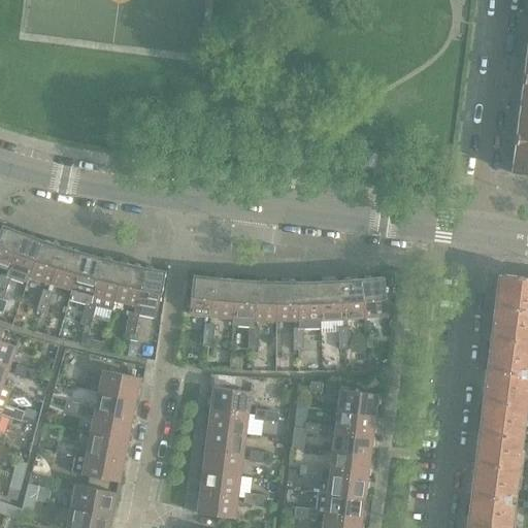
[(527,111),(520,110),(512,174),(527,176),(527,111)]
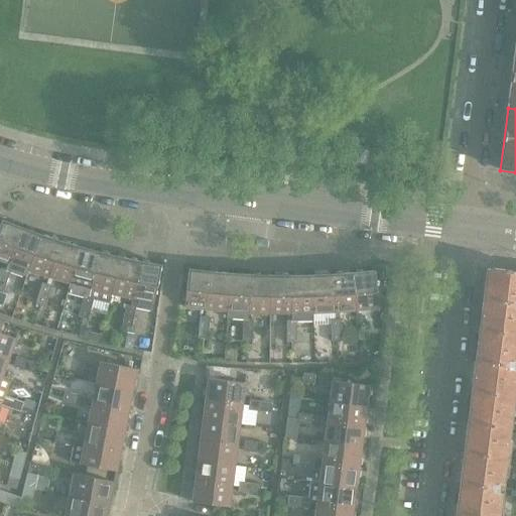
[(367,151),(357,150),(355,163),(366,164),(367,151)]
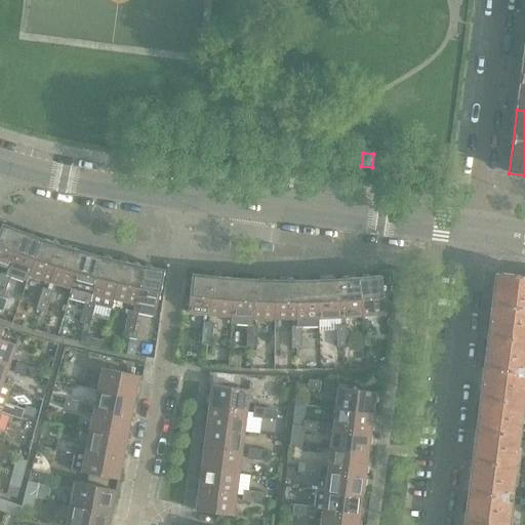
[(0,229),(0,265),(8,269),(22,233),(2,226),(0,229)]
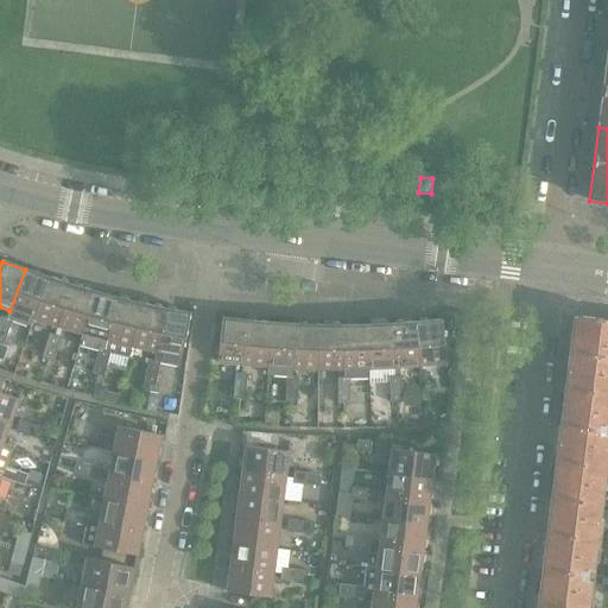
[(25,270),(10,311),(7,320),(12,322),(26,328),(32,325),(33,320),(48,278),(25,270)]
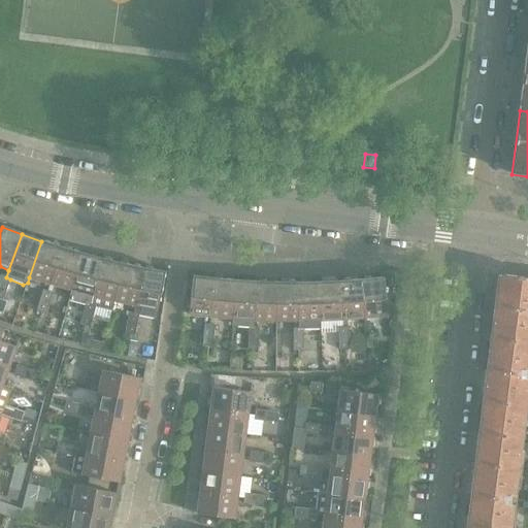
[(62,248),(41,241),(29,277),(51,285),(62,248)]
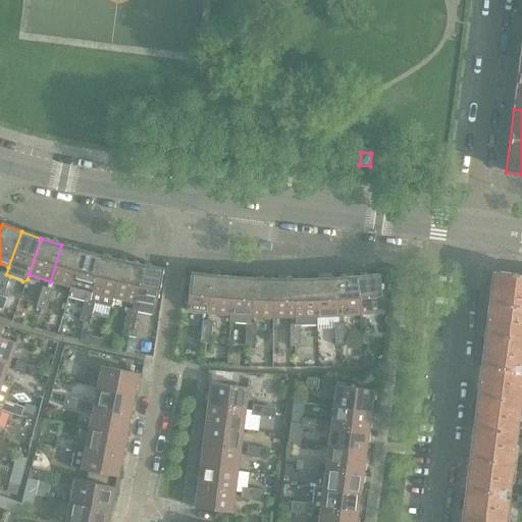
[(70,288),(81,251),(61,245),(50,281),(70,288)]
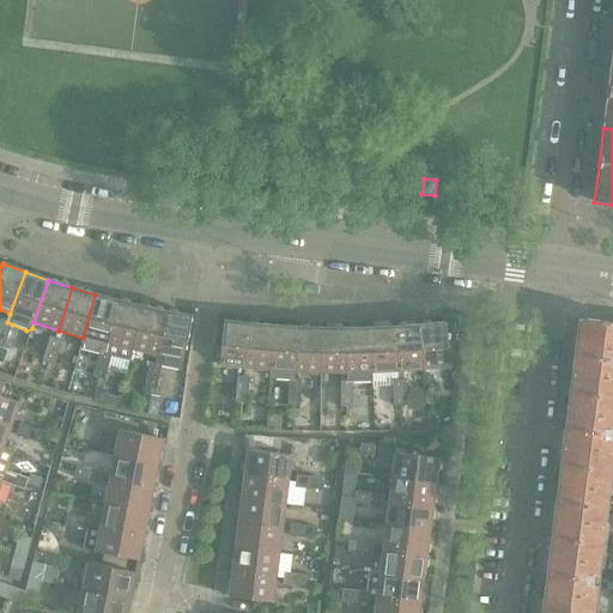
[(105,353),(119,301),(95,295),(83,338),(79,350),(98,354),(99,351),(105,353)]
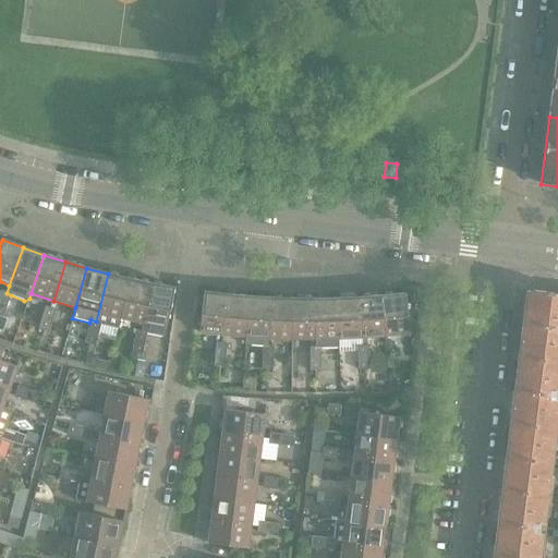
[(130,279),(108,274),(96,322),(101,323),(100,325),(118,329),(121,319),(130,279)]
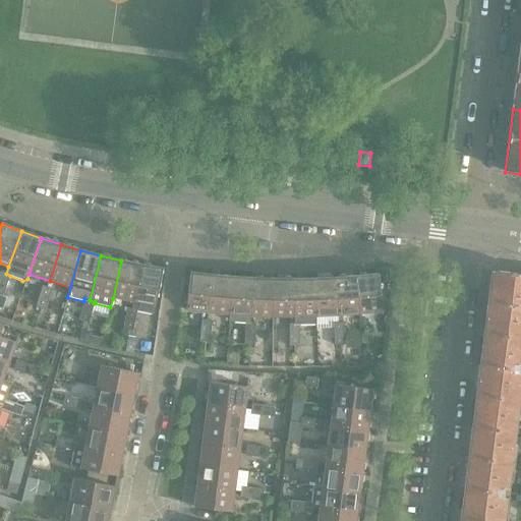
[(133,302),(141,265),(121,261),(113,298),(133,302)]
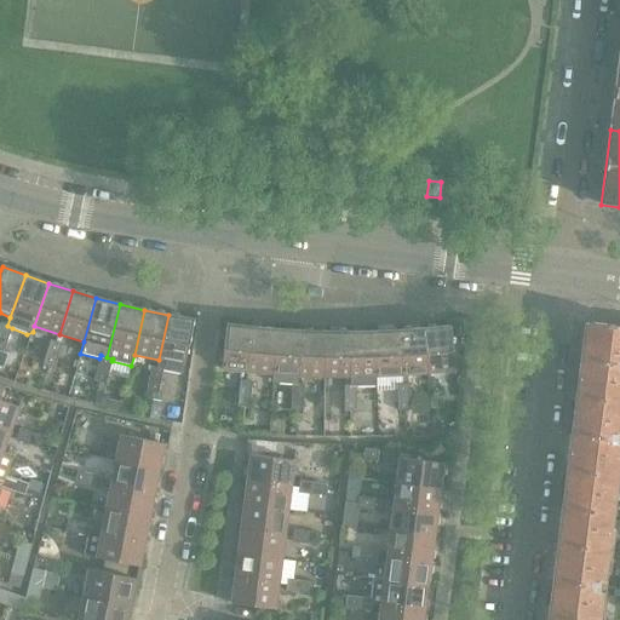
[(185,365),(193,320),(168,315),(159,360),(158,368),(164,369),(165,361),(185,365)]
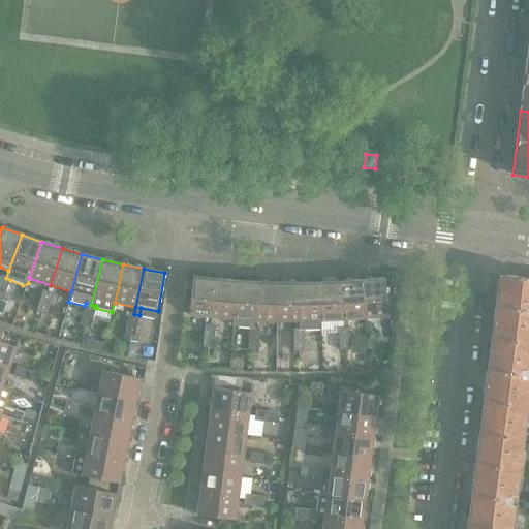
[(528,279),(499,275),(496,307),(528,310),(528,279)]
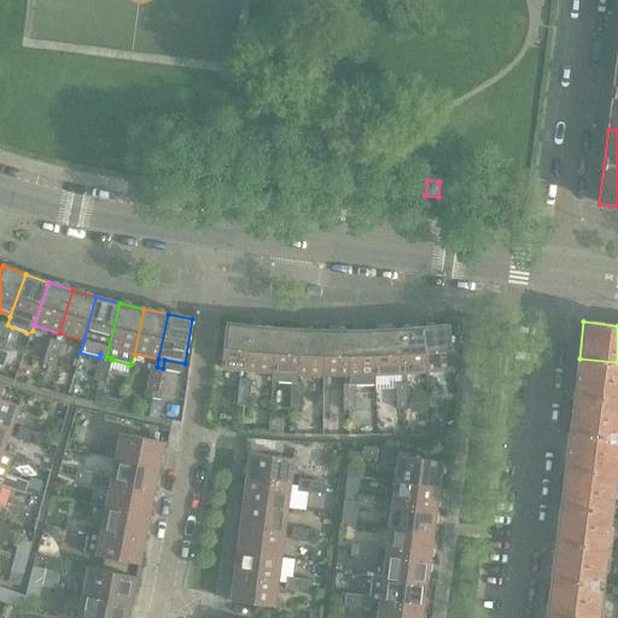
[(1,322),(0,325),(0,336),(7,339),(12,327),(7,325),(1,322)]
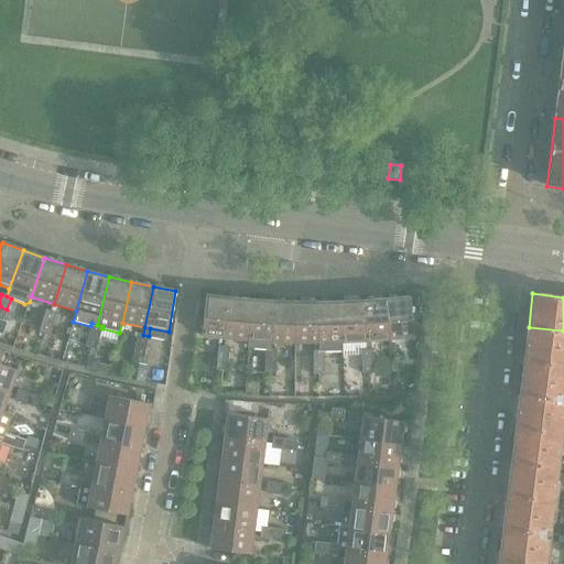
[(202,336),(225,339),(229,299),(206,295),(202,336)]
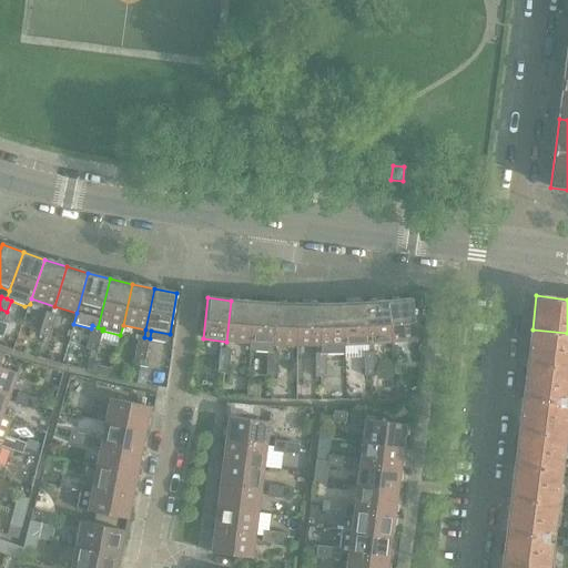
[(412,300),(388,302),(392,343),(416,341),(412,300)]
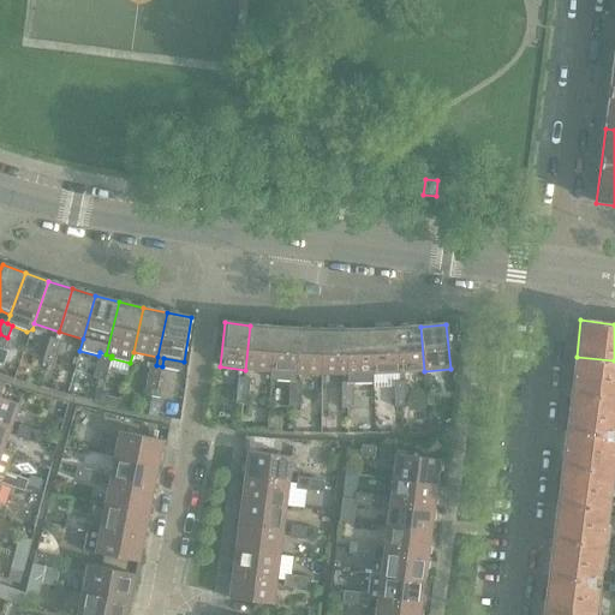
[(274,327),(250,326),(245,370),(270,372),(274,327)]
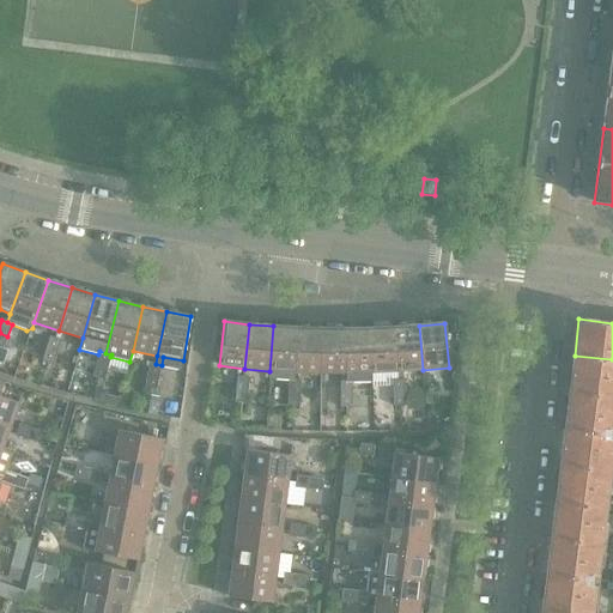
[(297,328),(273,326),(269,371),(269,380),(289,381),(295,381),(296,372),(297,328)]
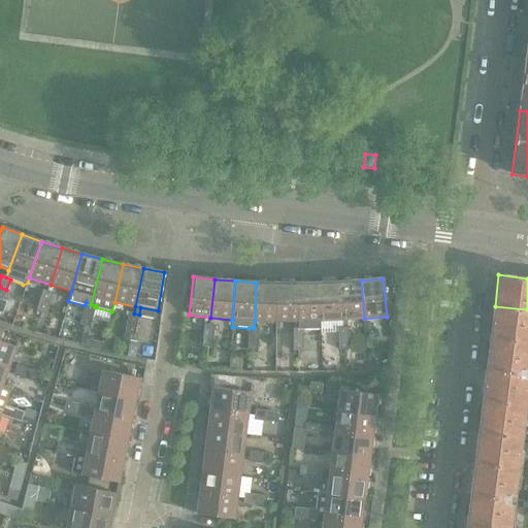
[(364,319),(361,281),(340,282),(342,320),(342,328),(348,327),(348,320),(364,319)]
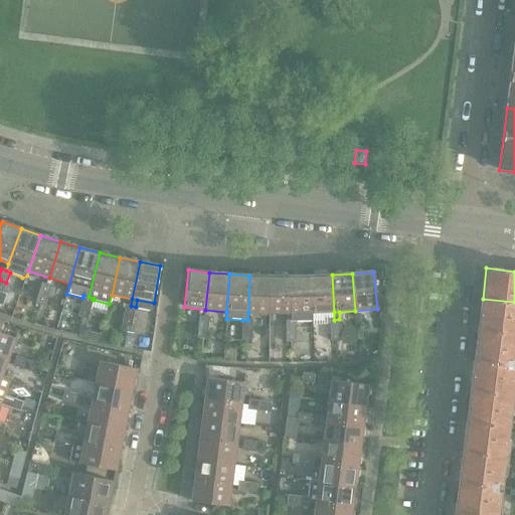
[(334,312),(332,275),(311,276),(312,314),(329,313),(329,320),(334,320),(334,312)]
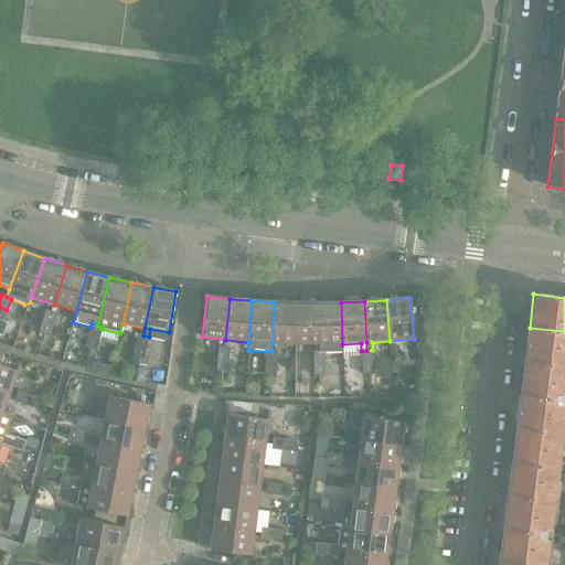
[(297,302),(274,302),(273,343),(296,344),(297,302)]
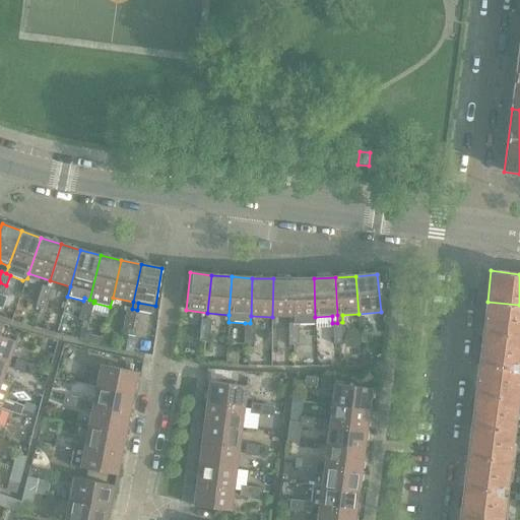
[(294,279),(273,278),(272,317),(294,317),(294,279)]
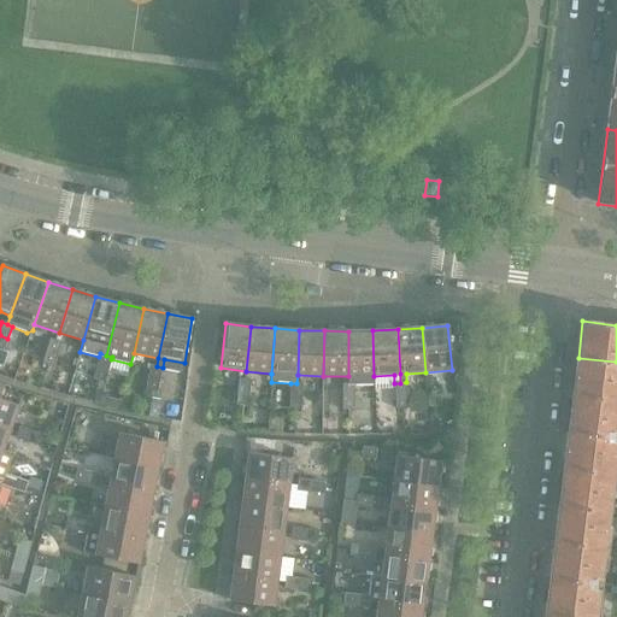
[(372,330),(348,331),(348,376),(348,385),(354,385),(354,386),(375,386),(374,376),(372,330)]
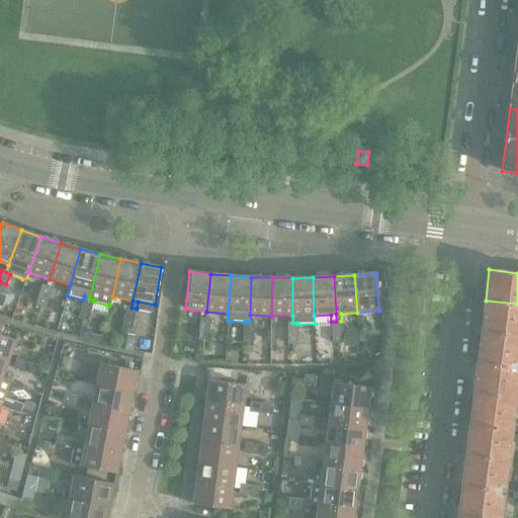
[(42,284),(38,295),(49,298),(52,287),(42,284)]
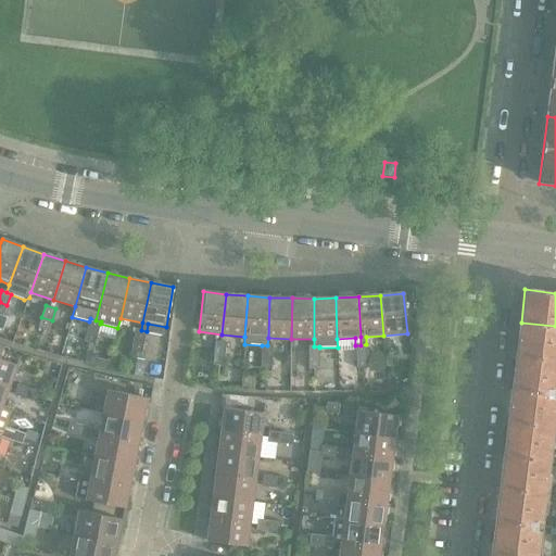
[(52,320),(41,317),(38,328),(49,331),(52,320)]
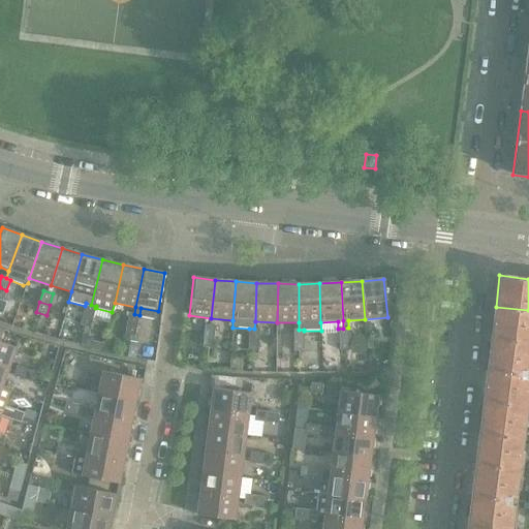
[(93,316),(95,308),(96,306),(91,305),(86,303),(85,306),(83,314),(93,316)]
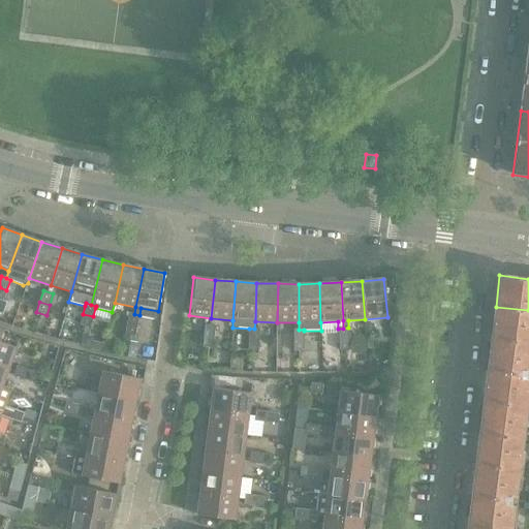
[(528,310),(496,307),(488,370),(528,374),(528,310)]
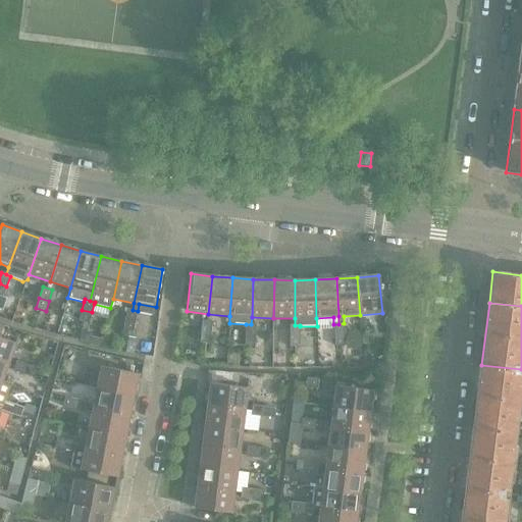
[(136,322),(138,311),(133,310),(127,309),(125,320),(136,322)]
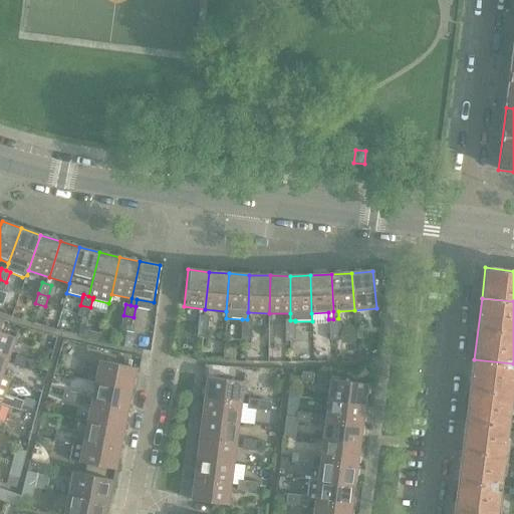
[(90,307),(80,305),(78,316),(87,318),(90,307)]
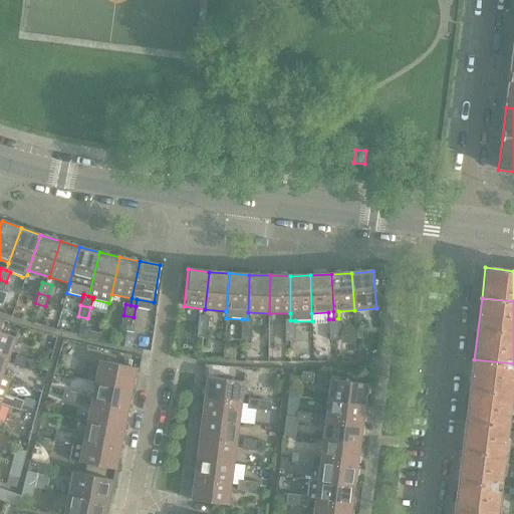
[(134,317),(123,315),(121,326),(132,328),(134,317)]
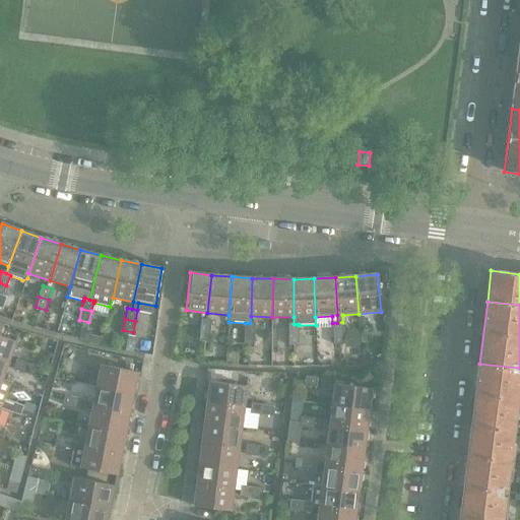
[(201,319),(200,330),(210,331),(211,320),(201,319)]
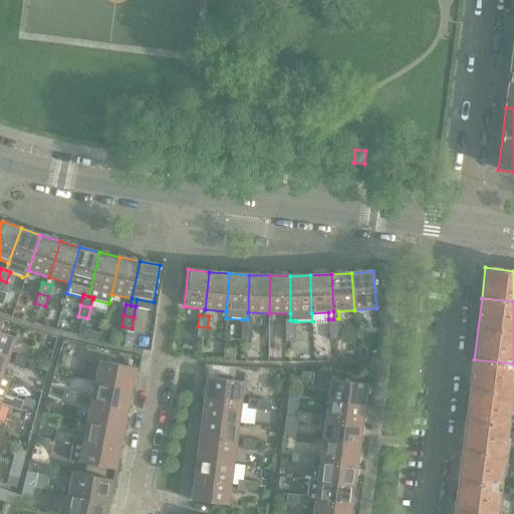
[(328,319),(329,330),(339,329),(338,318),(333,319),(328,319)]
